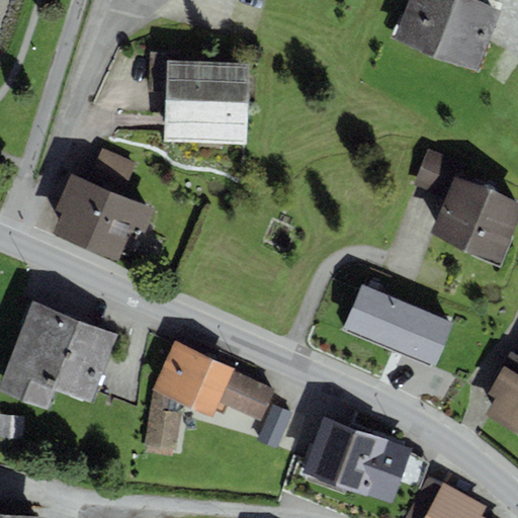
[(408,0),(393,38),(478,72),(502,9),(478,0),(408,0)]
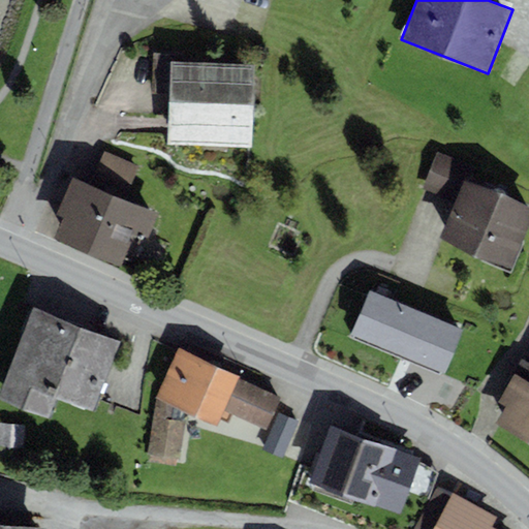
[(254,64),(170,61),(166,143),(251,147),(254,64)]
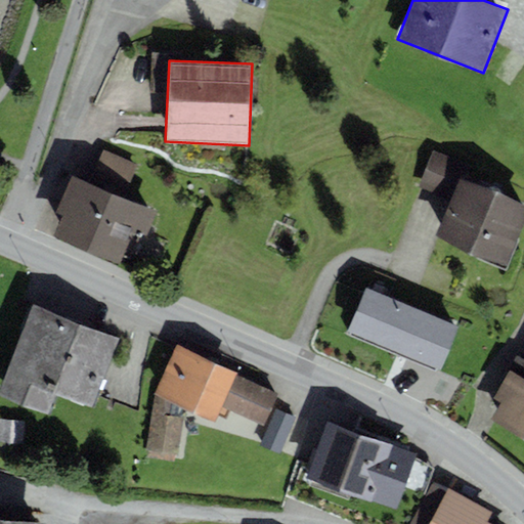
[(87,181),(73,175),(56,211),(63,214),(54,235),(120,264),(134,231),(146,237),(158,212),(123,197),(137,164),(101,148),(87,181)]
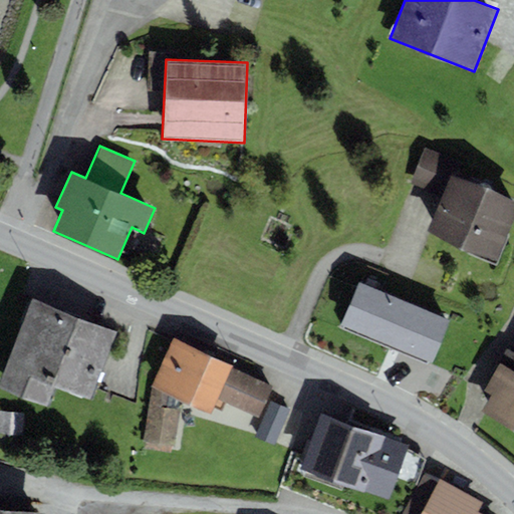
[(462,163),(424,148),(410,184),(443,196),(451,177),(455,179),(462,163)]
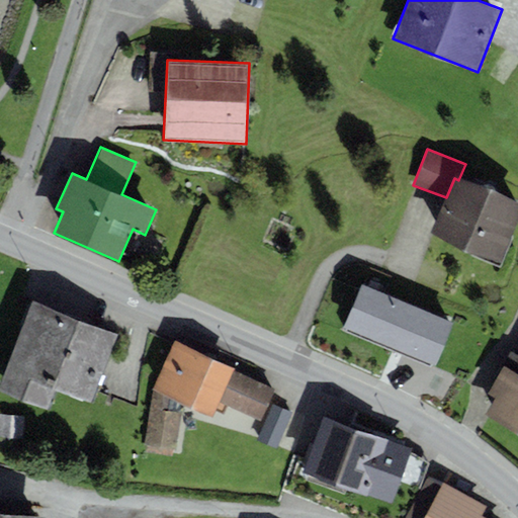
[(517,203),(458,180),(454,178),(446,197),(431,235),(501,263),(517,221),(517,203)]
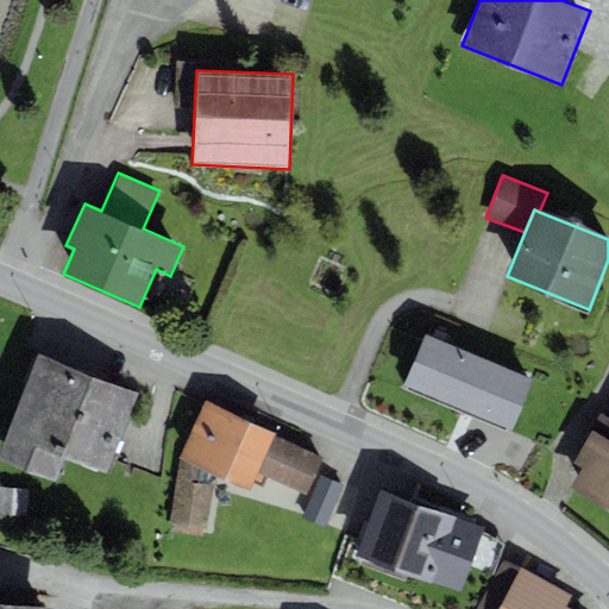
[(532,377),(425,333),(403,385),(510,429),(532,377)]
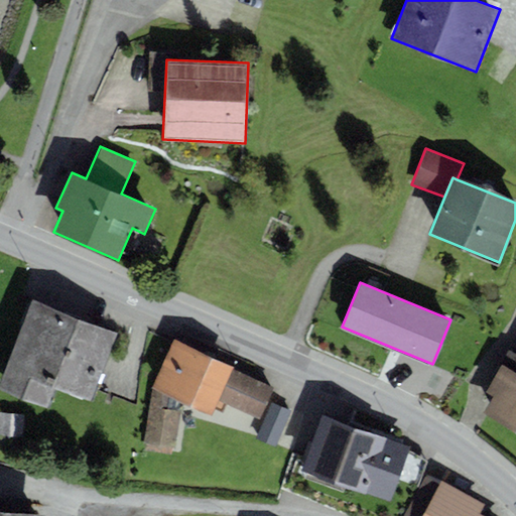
[(117,332),(31,299),(0,381),(0,391),(46,409),(54,388),(91,402),(117,332)]
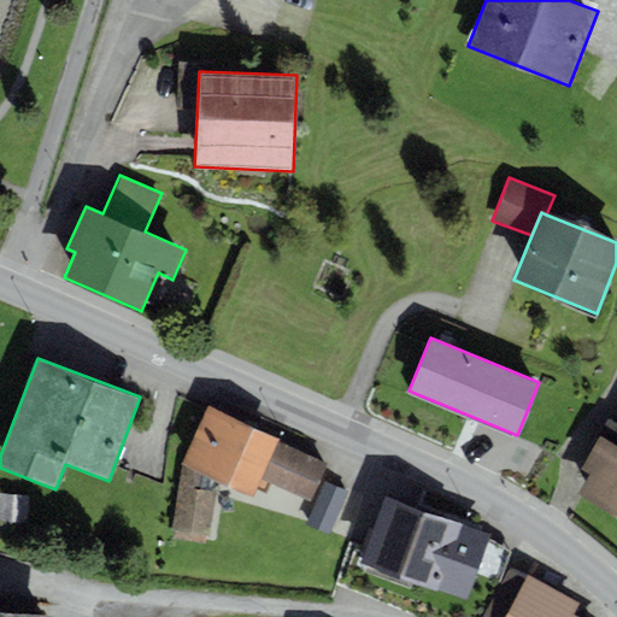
[(329,462),(209,406),(182,463),(201,472),(252,495),(256,489),(266,494),(271,483),(310,503),(329,462)]
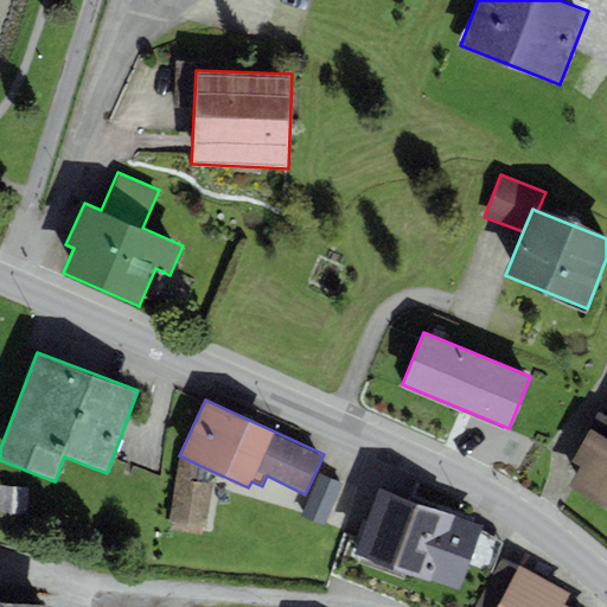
[(606,415),(606,416),(599,411),(570,461),(580,467),(569,485),(606,506),(606,415)]
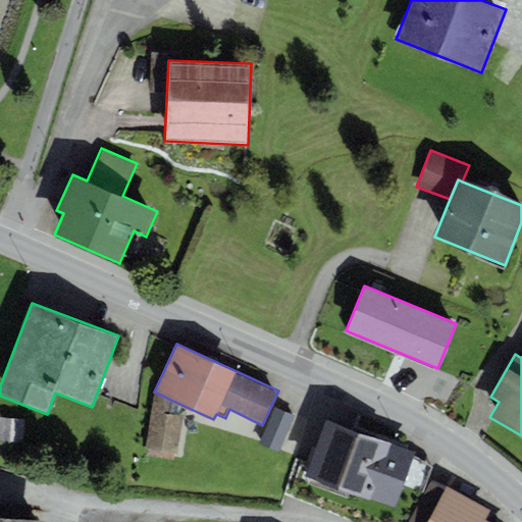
[(170,400),(154,392),(146,448),(148,448),(147,456),(172,459),(173,453),(177,454),(183,416),(168,414),(170,400)]
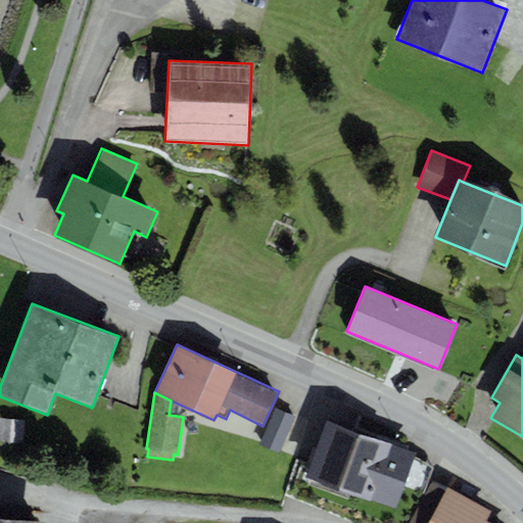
[(295,417),(275,409),(258,444),(279,454),(295,417)]
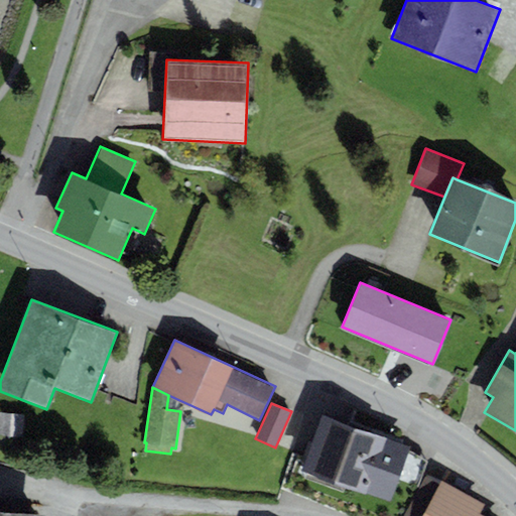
[(24,414),(0,413),(0,436),(23,437),(24,414)]
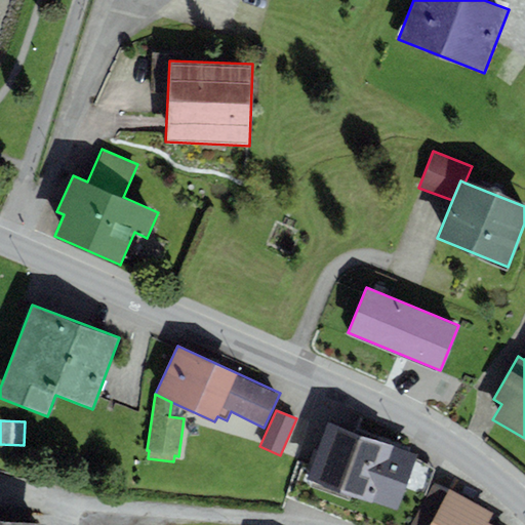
[(416,455),(327,423),(308,478),(396,511),(404,488),(415,458),(416,455)]
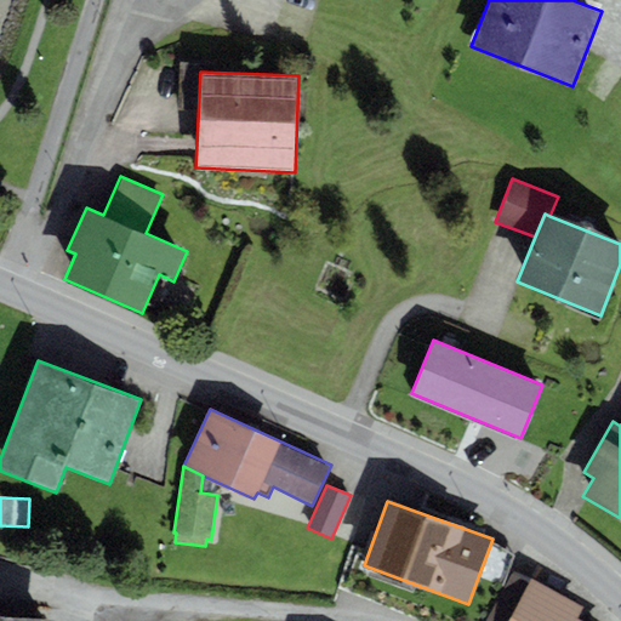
[(496,543),(491,542),(478,577),(503,586),(514,556),(496,543)]
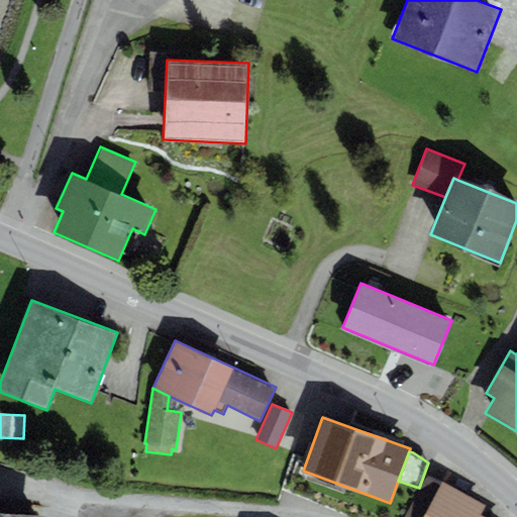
[(486,506),(442,482),(422,516),(487,516),(482,514),(486,506)]
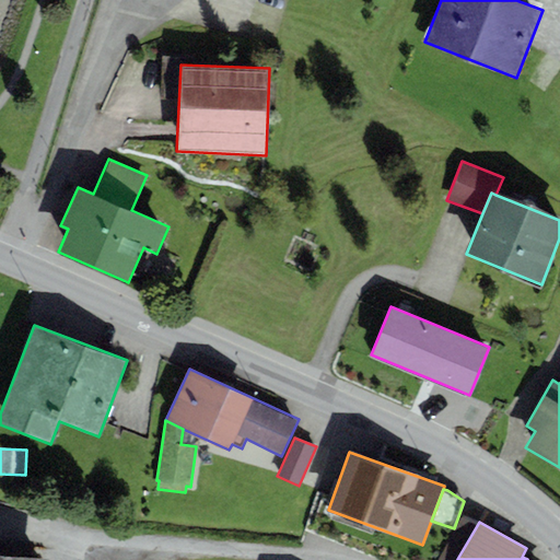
All buildings are outlined.
